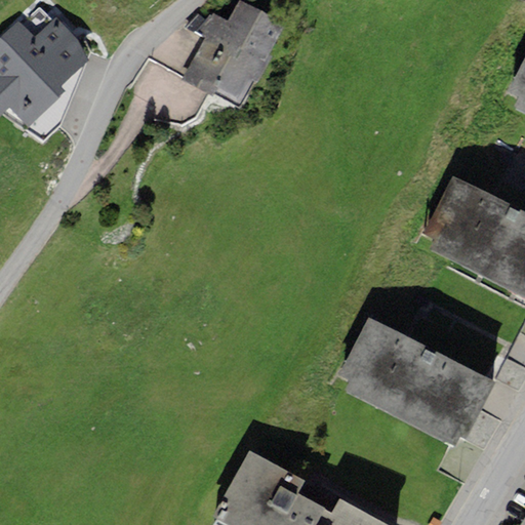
[(268,54),(284,24),(240,1),(229,23),(226,22),(213,14),(199,29),(205,33),(180,77),(213,96),(214,92),(240,108),(253,81),(258,83),(272,56),(268,54)]
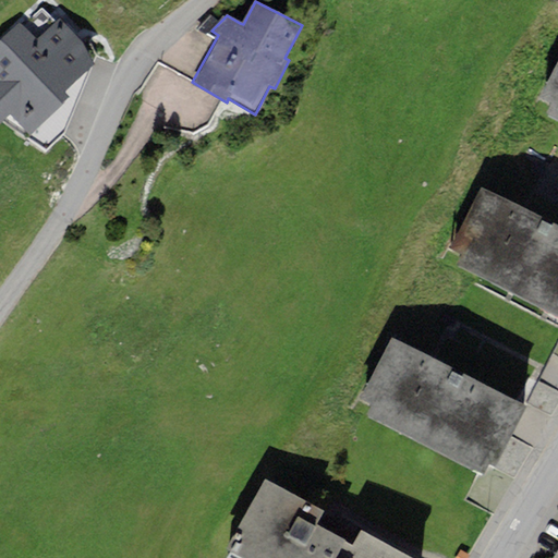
[(20,24),(0,41),(0,125),(11,117),(27,135),(70,97),(64,92),(96,62),(57,20),(56,22),(43,8),(22,26),(20,24)]
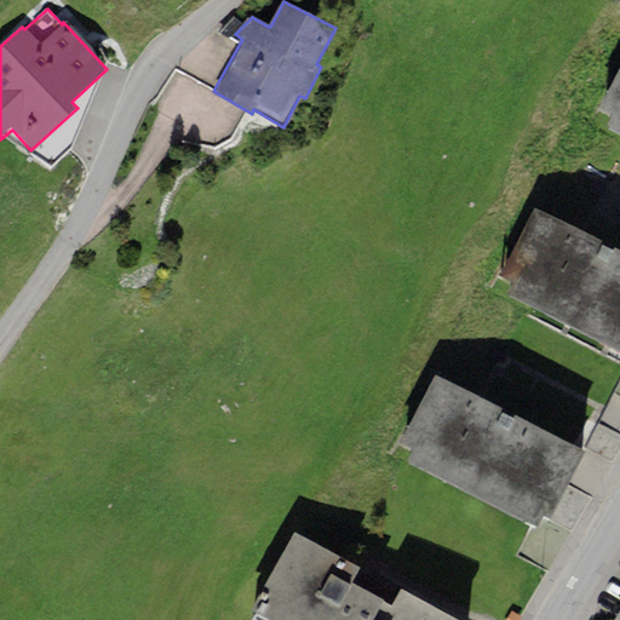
[(619,68),(601,105),(614,114),(607,128),(619,135),(619,68)]
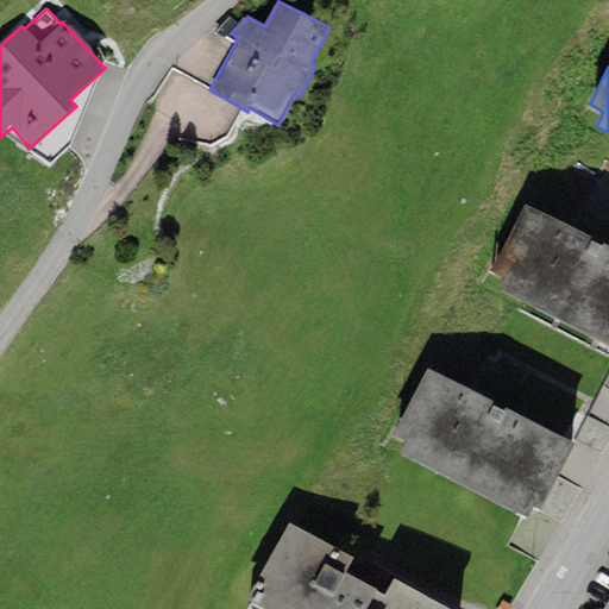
[(608,246),(526,203),(491,269),(506,276),(498,292),(608,349),(608,246)]
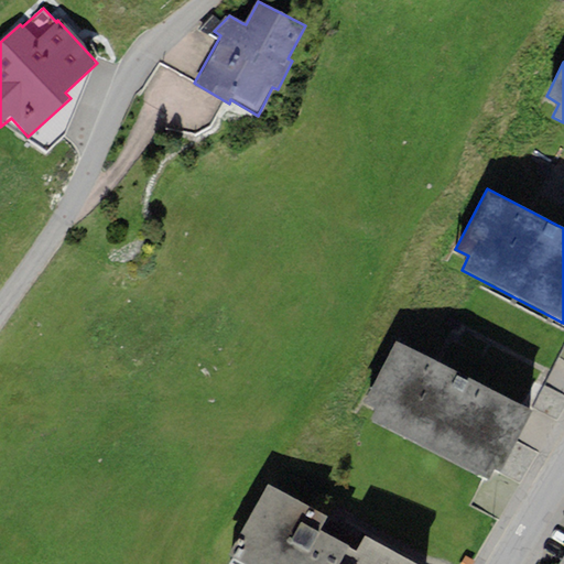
[(532,412),(396,340),(364,401),(377,408),(370,421),(486,483),(494,468),(500,473),(532,412)]
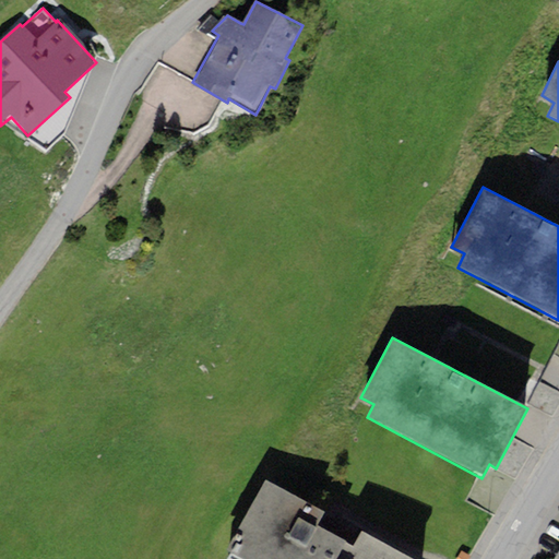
[(324,513),(265,479),(238,528),(247,533),(232,558),(412,558),(361,531),(353,546),(318,525),(324,513)]
